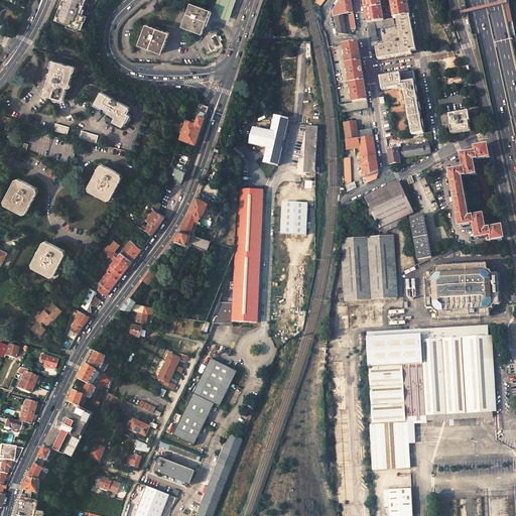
[(59,0),(53,19),(72,24),(71,28),(82,31),(83,29),(86,30),(91,17),(87,15),(88,10),(86,9),(89,0),(59,0)]
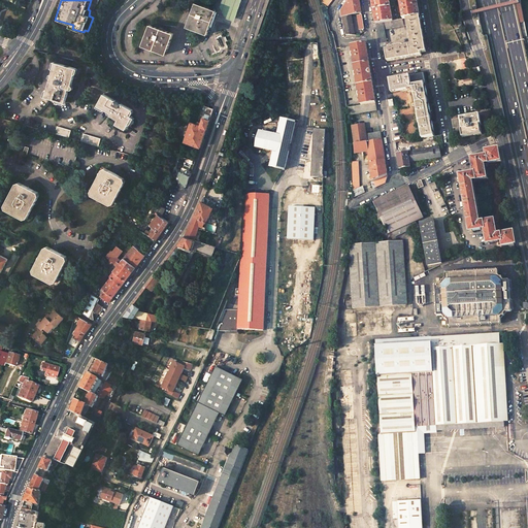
[(342,17),(351,14),(361,13),(358,0),(349,0),(340,11),(342,17)]
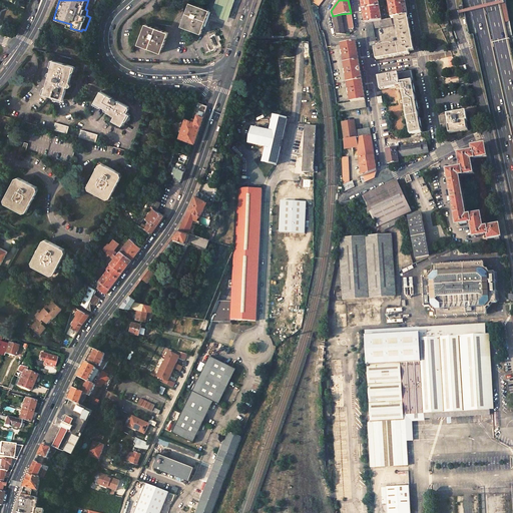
[(379,6),(377,0),(361,0),(361,1),(363,9),(379,6)]
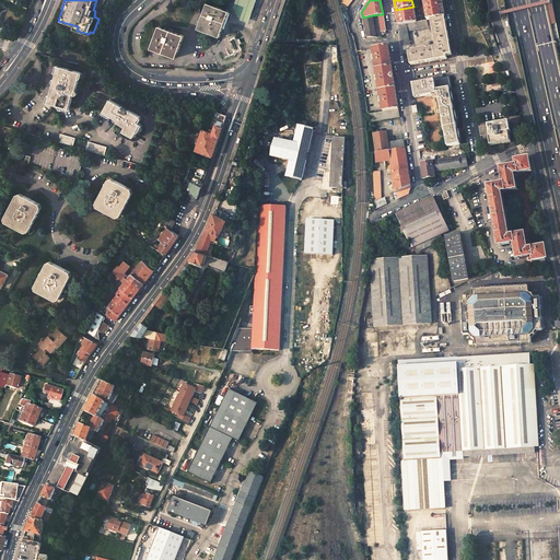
[(423,0),(427,20),(445,18),(441,0),(423,0)]
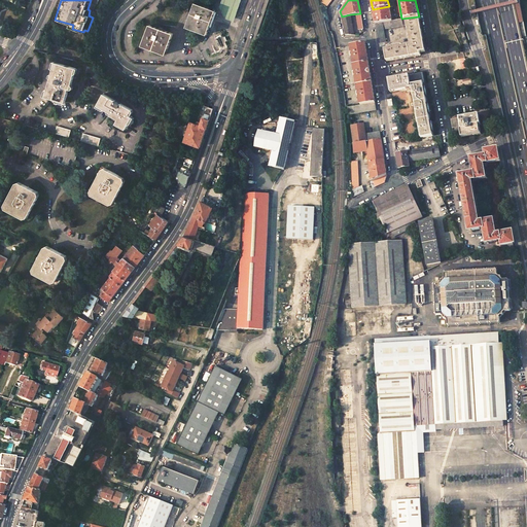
[(207,35),(215,10),(195,3),(186,28),(190,29),(207,35)]
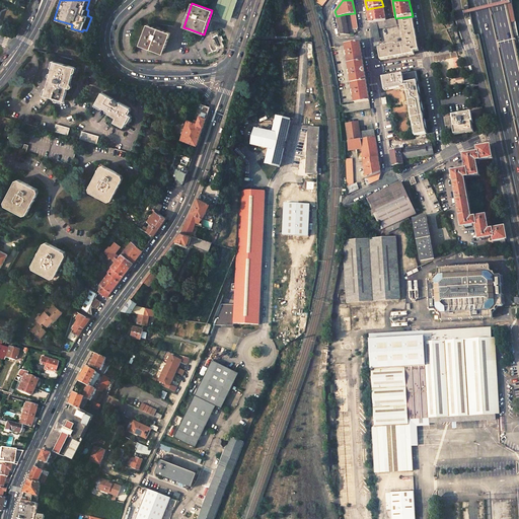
[(383,6),(367,9),(368,16),(369,23),(385,20),(383,6)]
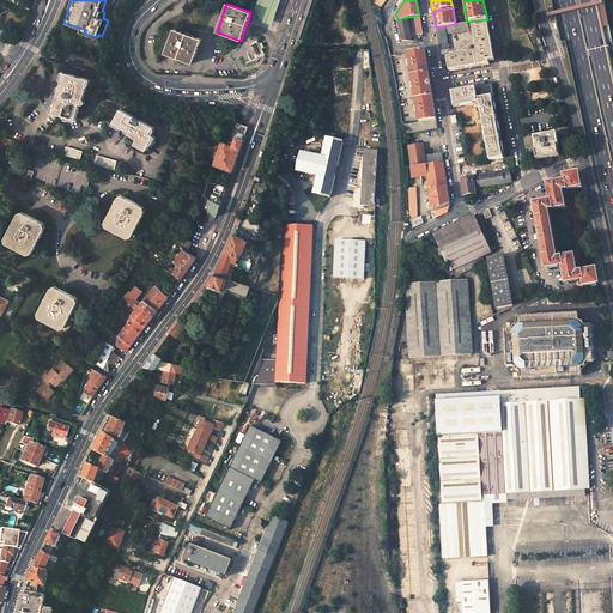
[(410,32),(407,17),(398,19),(401,34),(410,32)]
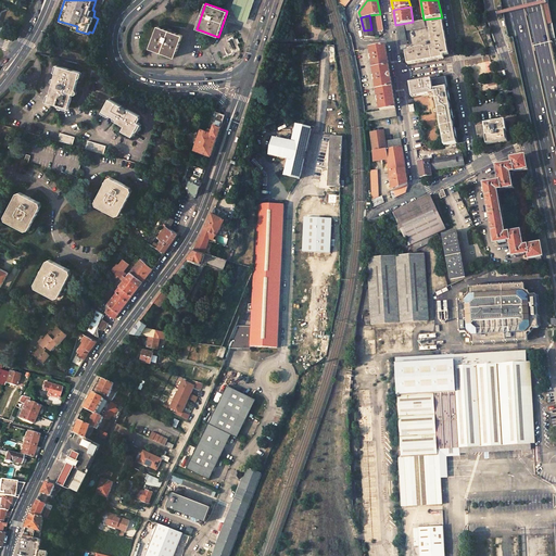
[(424,20),(413,22),(395,25),(399,46),(406,45),(404,30),(429,26),(433,48),(422,50),(422,48),(413,50),(413,51),(405,52),(407,64),(443,59),(442,55),(449,54),(442,17),(424,20)]
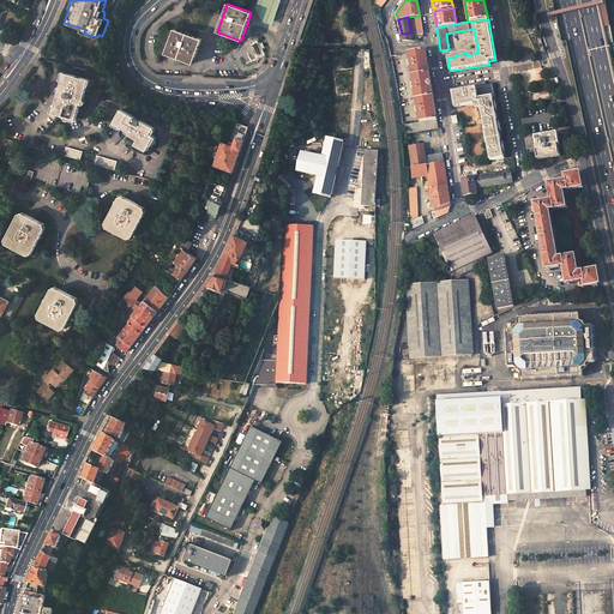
[(193,64),(202,40),(174,29),(164,54),(178,59),(193,64)]
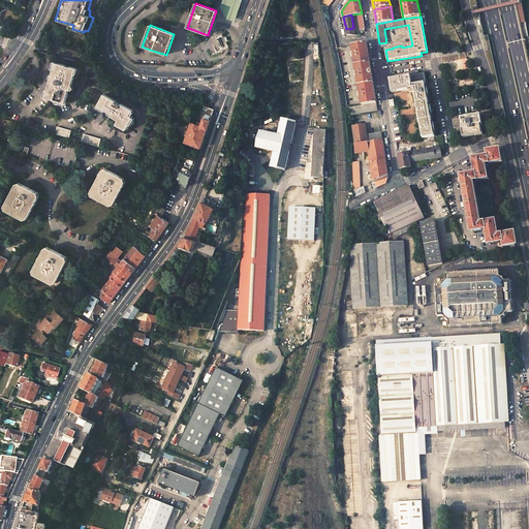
[(371,73),(366,42),(352,45),(353,53),(352,54),(352,58),(354,57),(356,72),(355,73),(356,78),(358,78),(360,92),(359,92),(360,97),(361,97),(363,105),(376,102),(374,93),(371,73)]
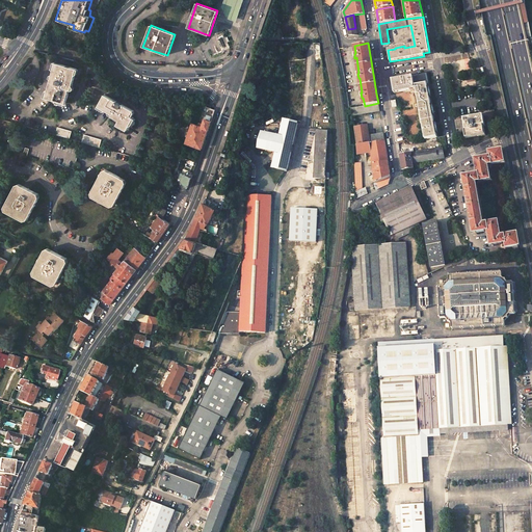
[(71,90),(77,69),(55,63),(46,98),(64,104),(69,90),(71,90)]
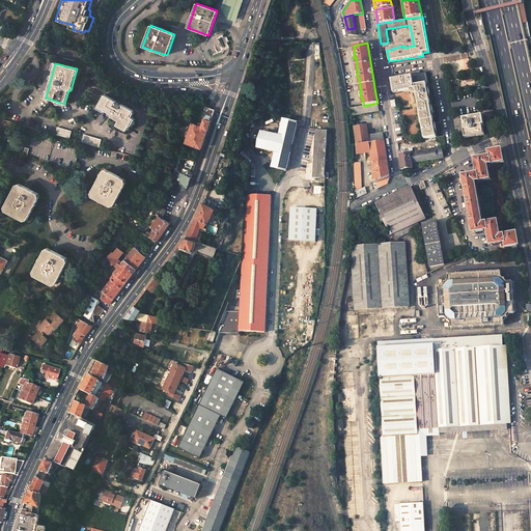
[(434,127),(431,112),(432,112),(431,110),(431,108),(430,108),(427,94),(429,94),(428,90),(427,90),(425,81),(426,80),(425,74),(391,80),(394,92),(414,89),(414,88),(415,88),(416,93),(425,139),(436,137),(435,131),(436,131),(436,129),(435,126),(434,127)]
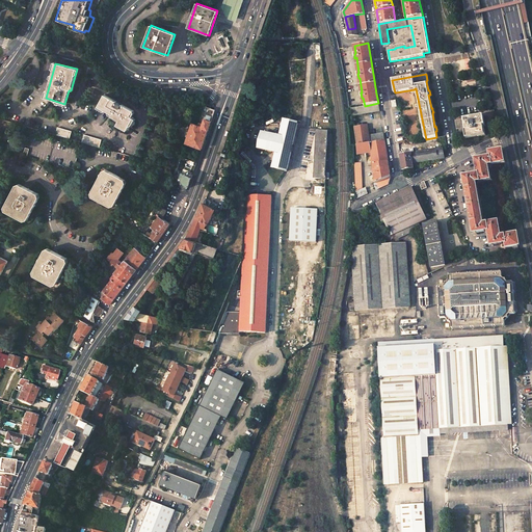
[(105,95),(98,107),(112,115),(111,116),(120,121),(116,126),(127,131),(134,118),(131,116),(134,110),(122,104),(122,105),(116,102),(117,102),(105,95)]
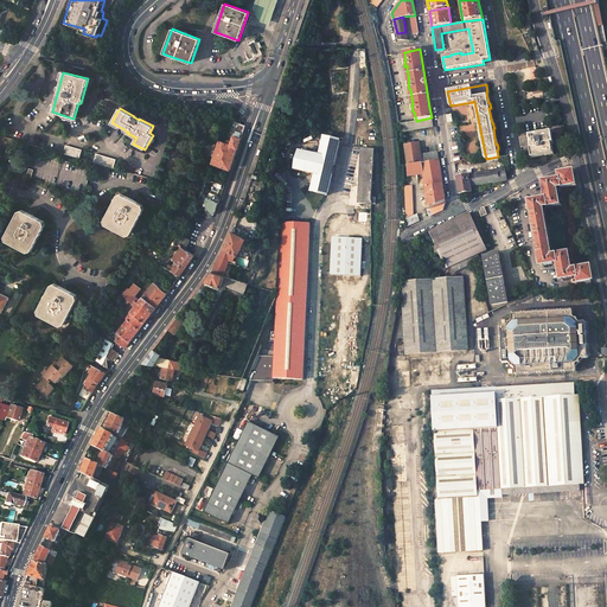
[(432,117),(416,121),(400,123),(402,132),(433,127),(432,117)]
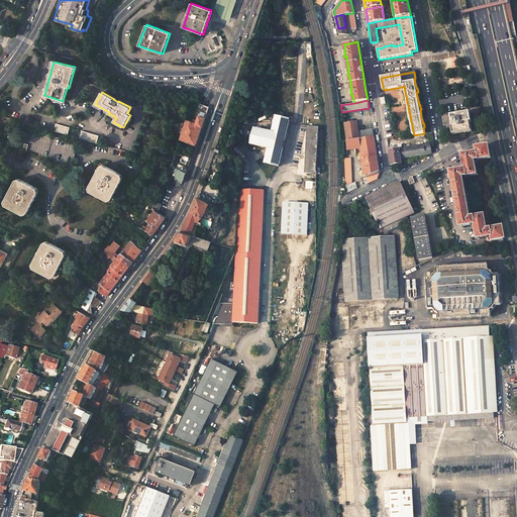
[(200,116),(206,118),(209,108),(199,104),(196,112),(200,116)]
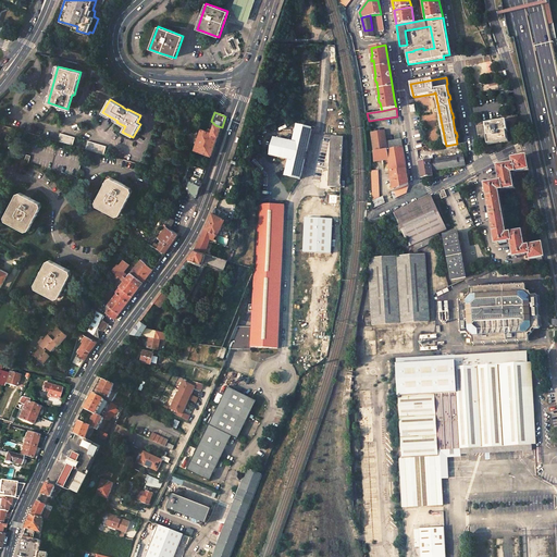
[(507,138),(506,132),(507,132),(506,121),(484,124),(485,134),(487,145),(507,141),(507,138)]
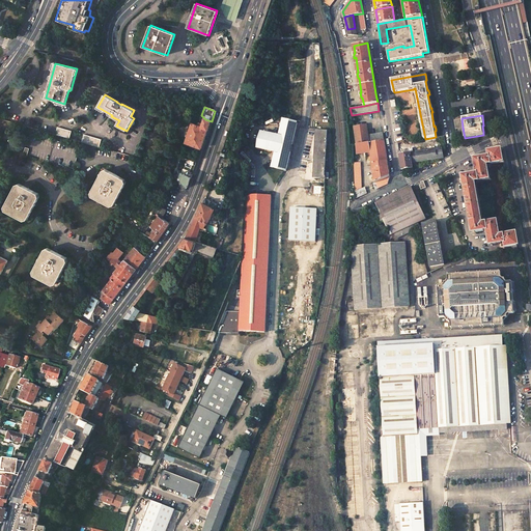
[(192,123),(185,143),(201,149),(203,143),(210,127),(212,121),(205,119),(204,124),(200,122),(198,123),(197,126),(192,123)]
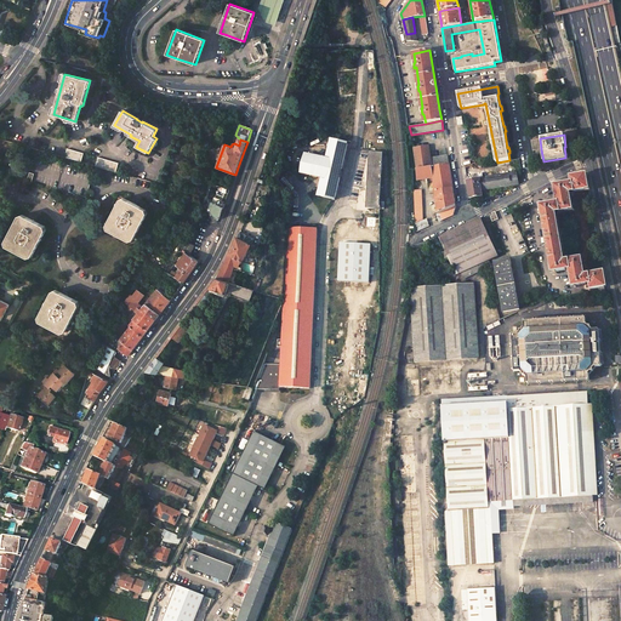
[(348,143),(332,140),(328,160),(306,155),(302,172),(324,177),(319,195),(336,200),(348,143)]
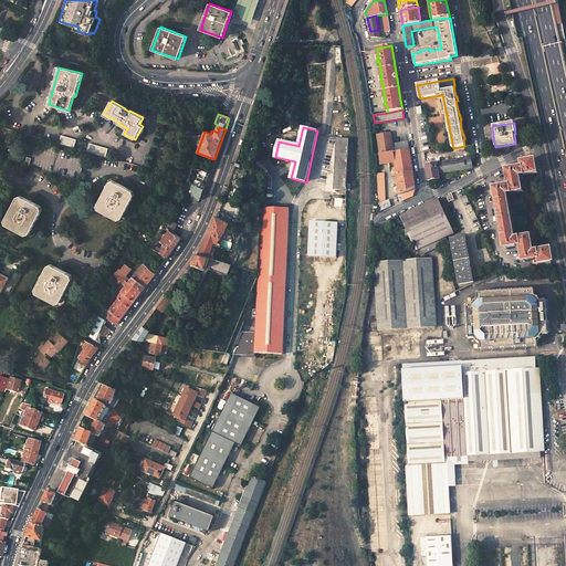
[(389,133),(376,135),(379,154),(387,153),(392,152),(391,144),(389,133)]
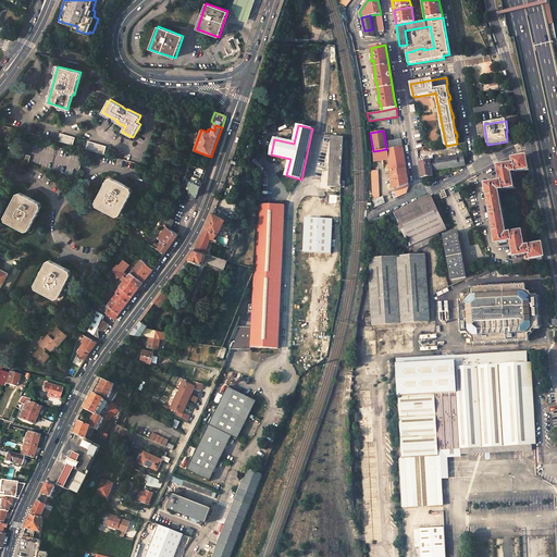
[(73,146),(75,137),(60,133),(58,141),(73,146)]
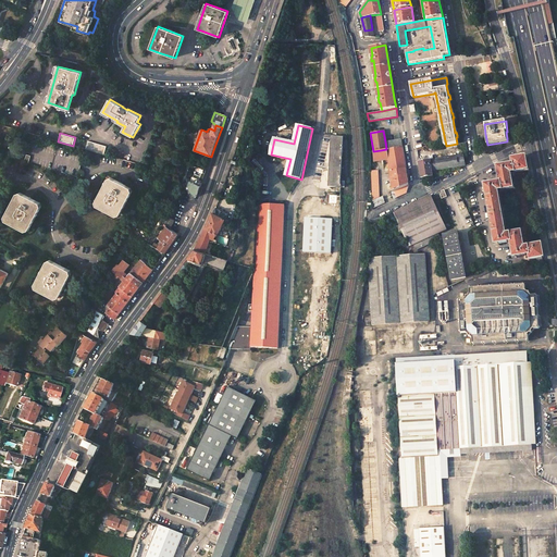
[(342,182),(345,138),(333,137),(330,187),(346,188),(346,183),(342,182)]
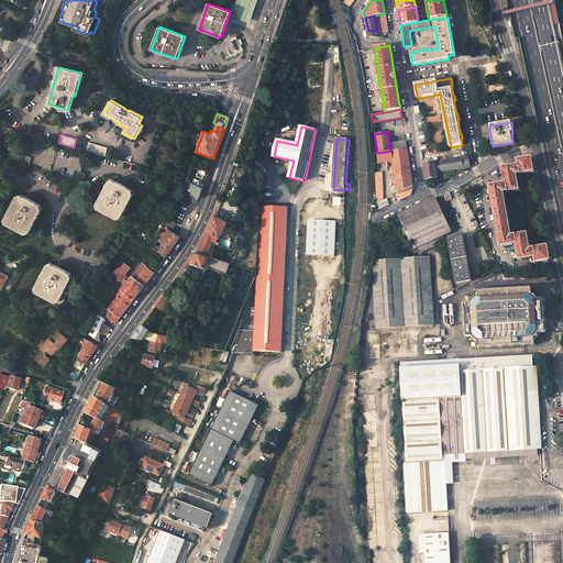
[(389,143),(390,151),(407,148),(406,141),(389,143)]
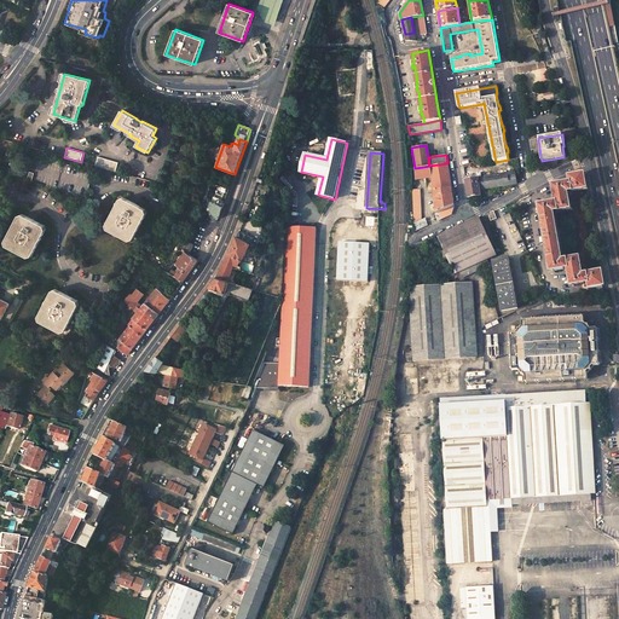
[(88,198),(92,183),(94,173),(35,157),(33,168),(29,183),(88,198)]
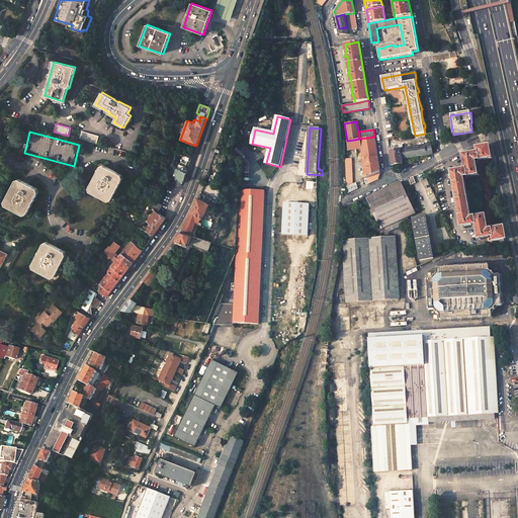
[(81,132),(79,139),(97,144),(99,137),(81,132)]
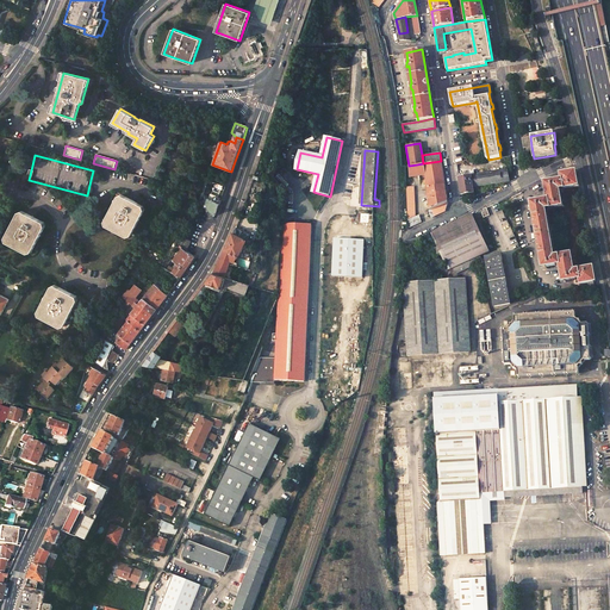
[(425,174),(425,180),(427,187),(444,184),(441,161),(423,163),(417,165),(419,175),(425,174)]
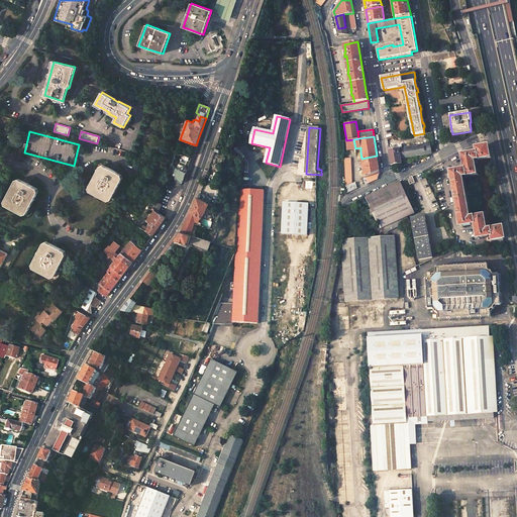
[(346,140),(347,149),(355,148),(353,139),(346,140)]
